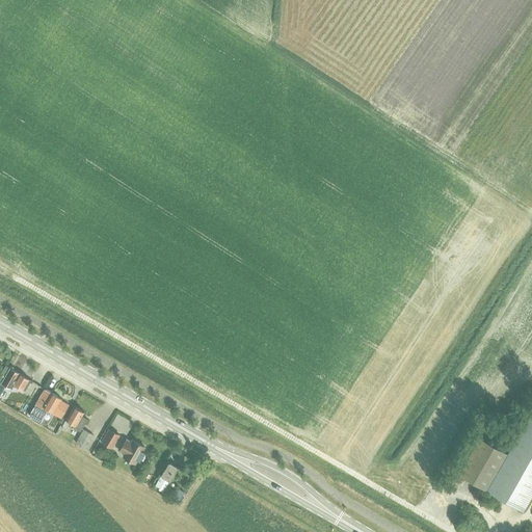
[(23,390),(29,379),(19,373),(9,367),(9,368),(5,365),(0,374),(0,394),(5,386),(10,389),(14,383),(23,390)]
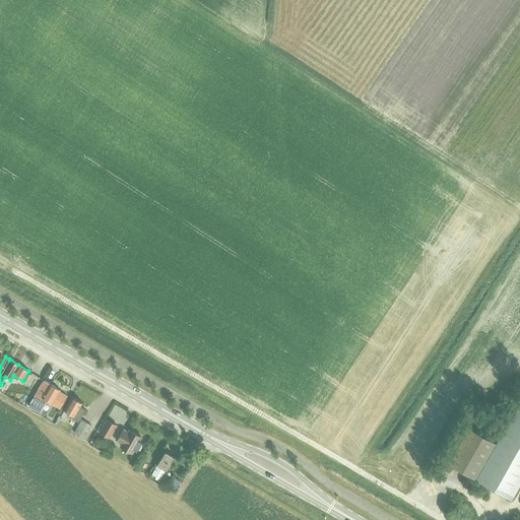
[(64,400),(68,394),(60,389),(44,380),(28,405),(40,412),(47,399),(52,402),(56,395),(64,400)]
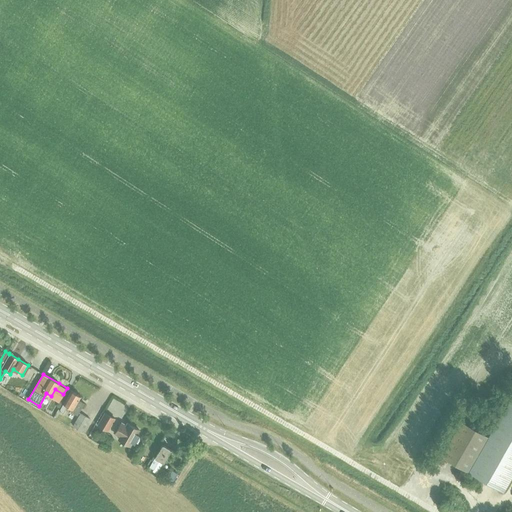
[(71,390),(59,411),(62,413),(67,407),(72,411),(71,413),(78,416),(73,424),(83,430),(95,408),(79,398),(81,396),(71,390)]
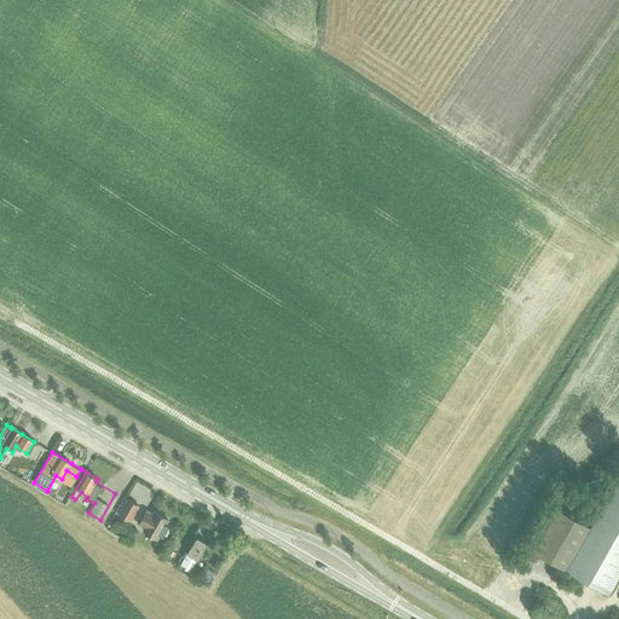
[(618,476),(608,497),(590,527),(557,509),(533,551),(608,594),(618,574),(618,476)]
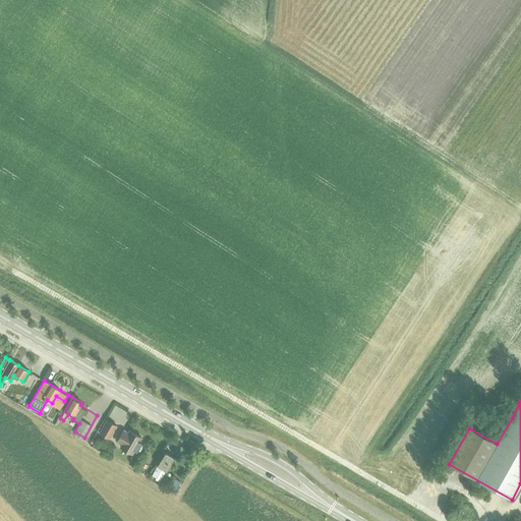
[(100,432),(109,439),(116,425),(107,420),(100,432)]
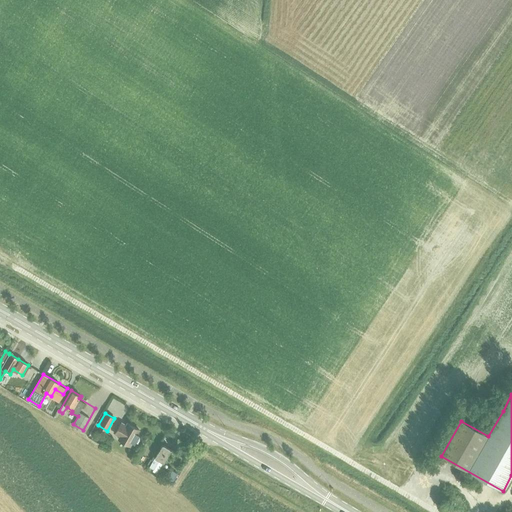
[(139,430),(127,423),(126,425),(121,422),(115,434),(119,437),(118,439),(130,446),(132,442),(134,444),(139,435),(137,434),(139,430)]
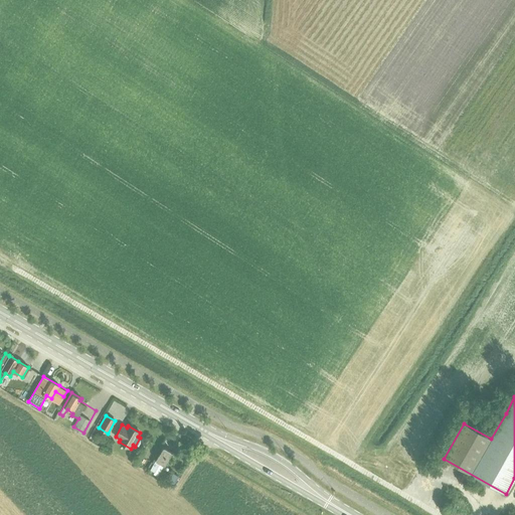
[(173,484),(178,476),(173,473),(170,477),(160,471),(163,465),(164,466),(172,452),(163,447),(150,470),(154,472),(153,474),(157,476),(157,475),(168,481),(173,484)]
